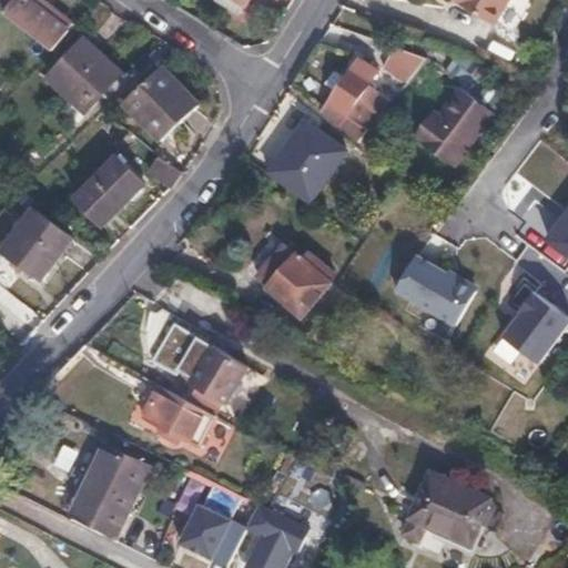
[(0,0),(0,4),(52,47),(67,29),(33,2),(34,0),(0,0)]
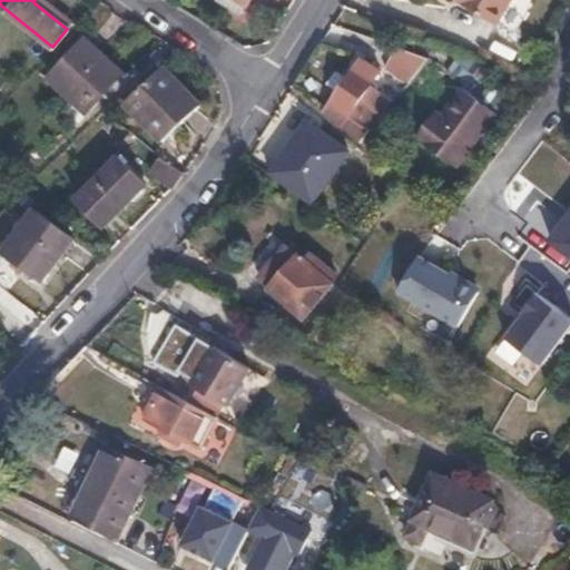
[(462,0),(463,1),(461,3),(498,26),(513,0),(462,0)]
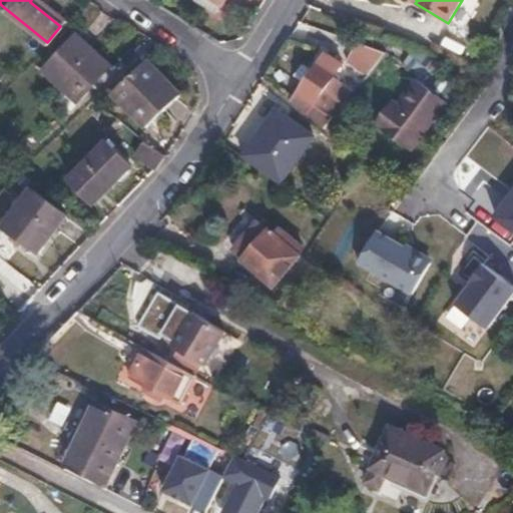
[(110,66),(78,35),(42,71),(71,100),(92,79),(96,82),(110,66)]
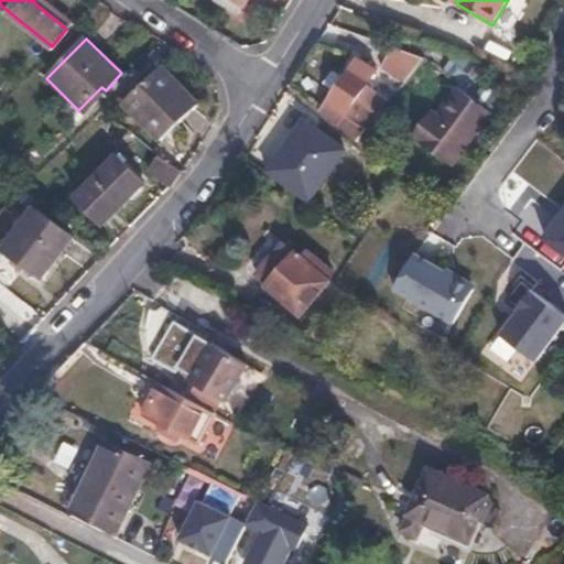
[(393,46),(380,67),(403,83),(421,55),(393,46)]
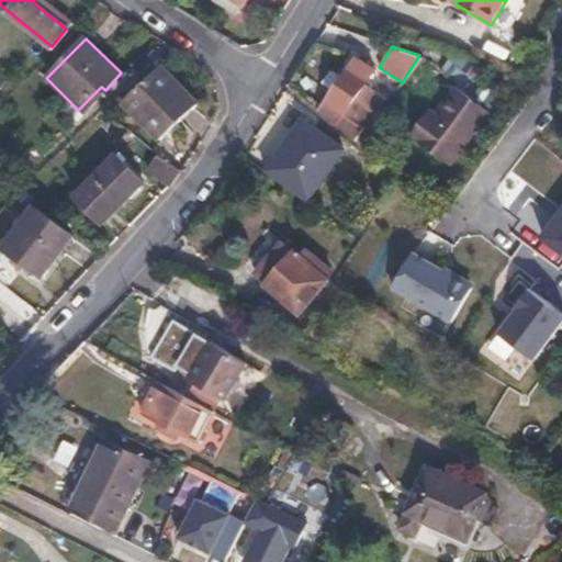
[(159,59),(123,98),(163,134),(198,96),(159,59)]
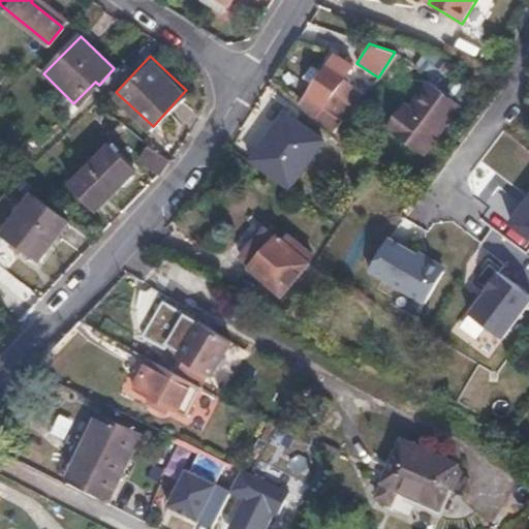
[(305,81),(314,87),(302,105),(337,132),(351,112),(339,104),(346,95),(338,90),(352,67),(336,56),(330,65),(329,65),(322,74),(313,68),(305,81)]
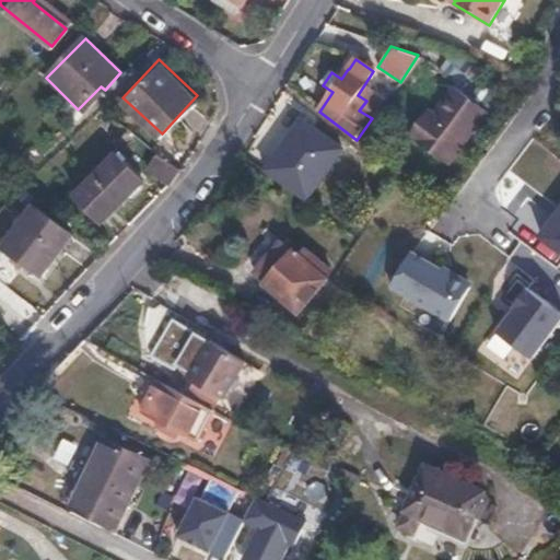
[(455,88),(435,115),(428,111),(408,136),(448,165),(488,113),(455,88)]
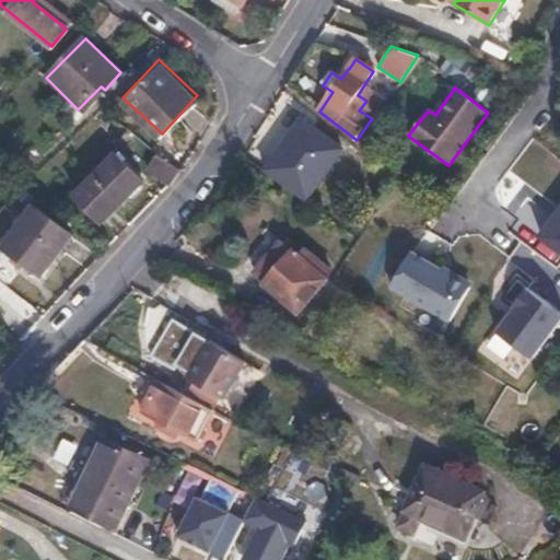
[(341,150),(302,121),(267,170),(304,197),(341,150)]
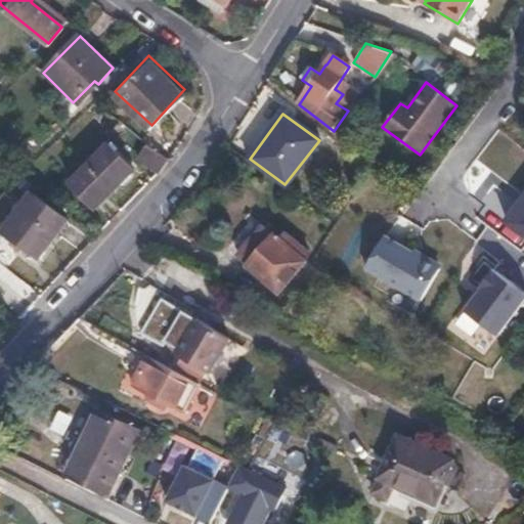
[(131,168),(105,144),(69,184),(95,208),(131,168)]
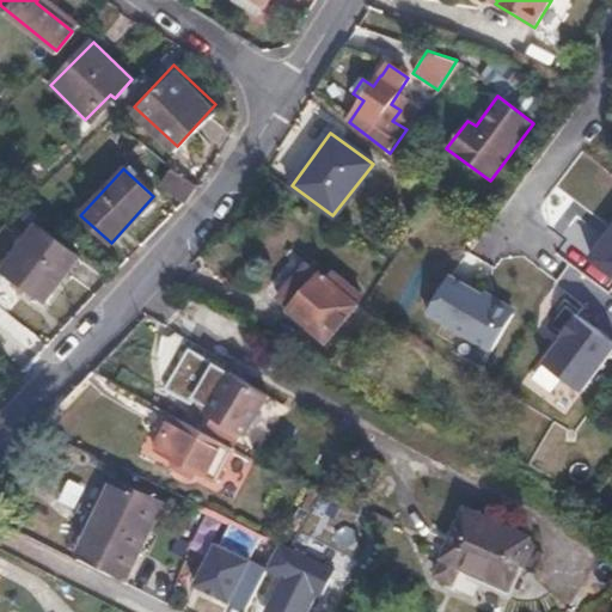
[(161,184),(179,196),(187,202),(197,184),(173,169),(161,184)]
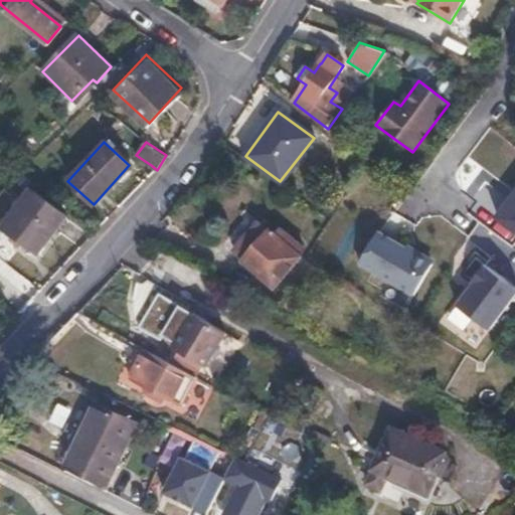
[(67,215),(32,189),(3,227),(39,253),(67,215)]
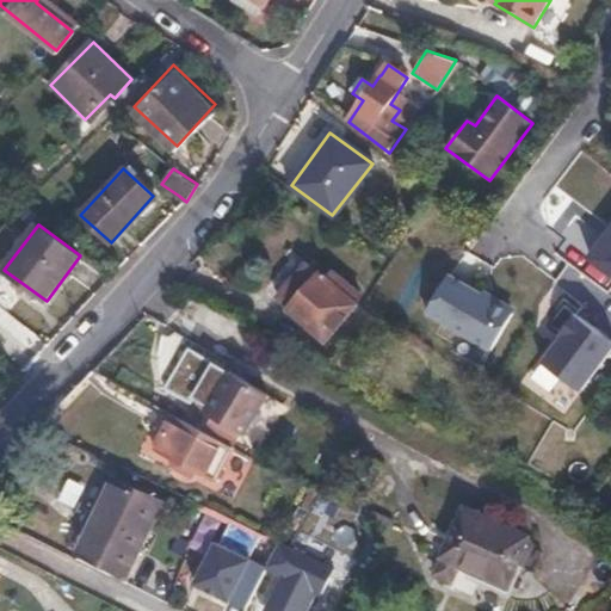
[(610,273),(610,230),(590,258),(610,273)]
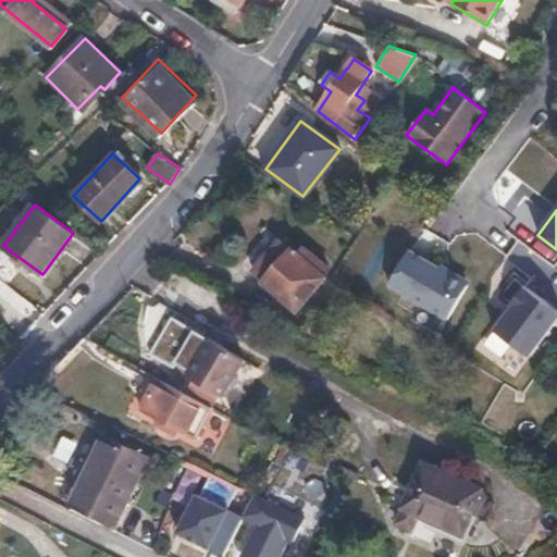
[(460,282),(403,247),(382,281),(441,316),(460,282)]
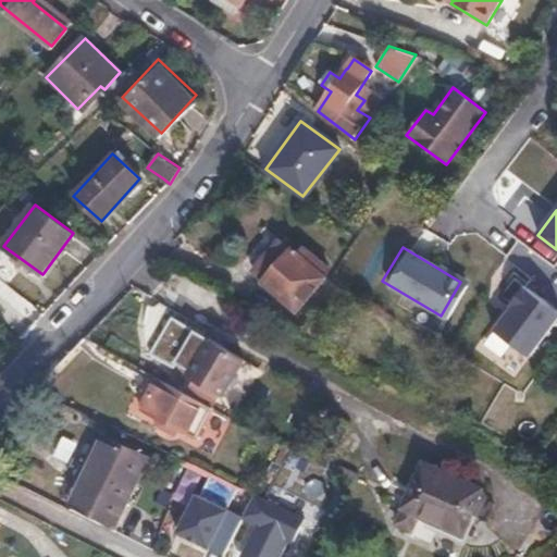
[(298,256),(291,249),(282,260),(275,254),(256,277),(295,312),(324,277),(310,265),(317,258),(305,248),(298,256)]
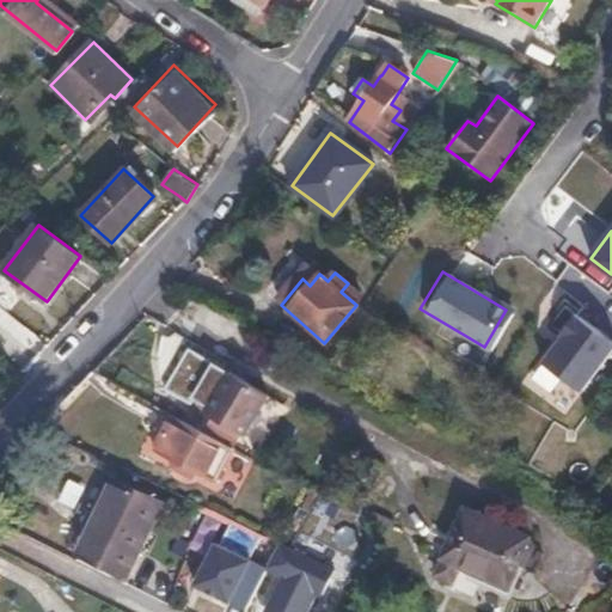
[(611,349),(611,342),(575,314),(540,360),(581,391),(611,349)]
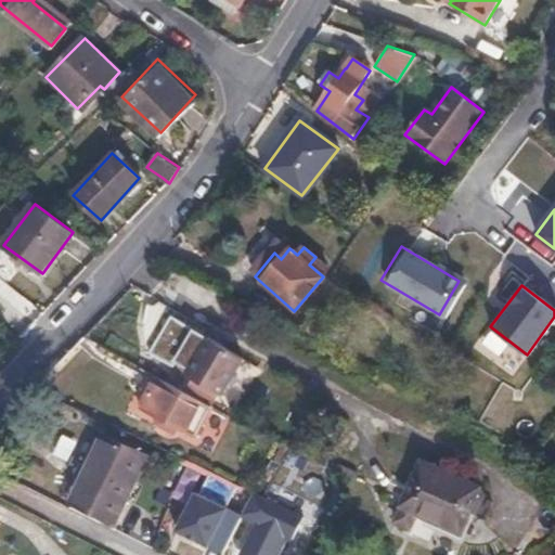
[(217,347),(182,326),(160,366),(197,386),(217,347)]
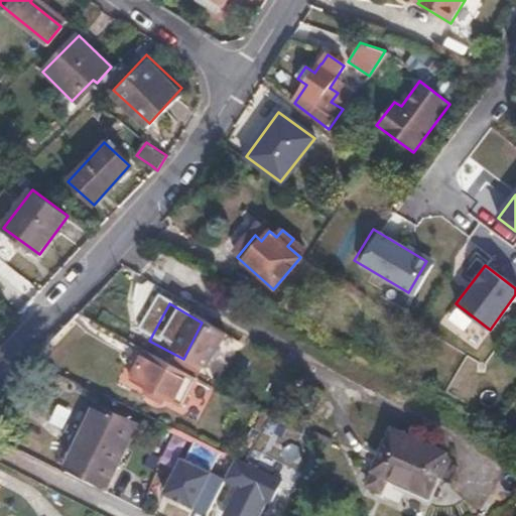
[(135,348),(126,343),(111,373),(162,398),(176,369),(135,348)]
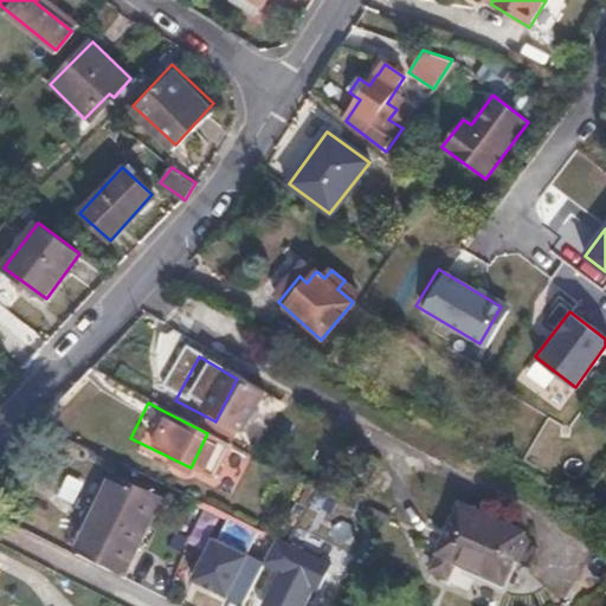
[(142,491),(94,470),(62,541),(110,562),(142,491)]
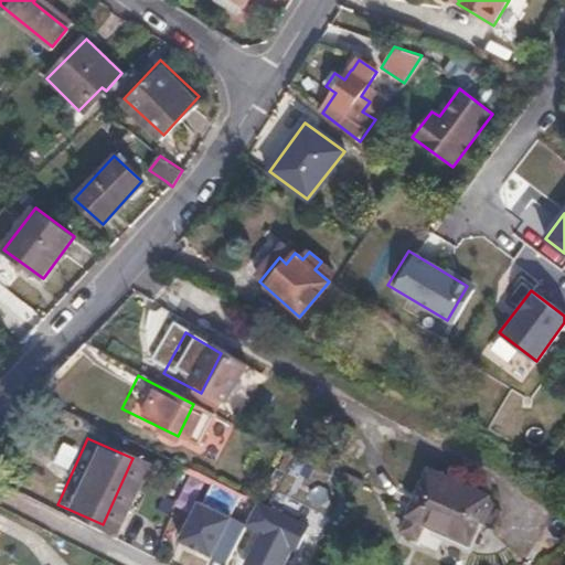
[(470,554),(482,528),(475,524),(487,498),(430,473),(403,533),(420,541),(424,532),(470,554)]
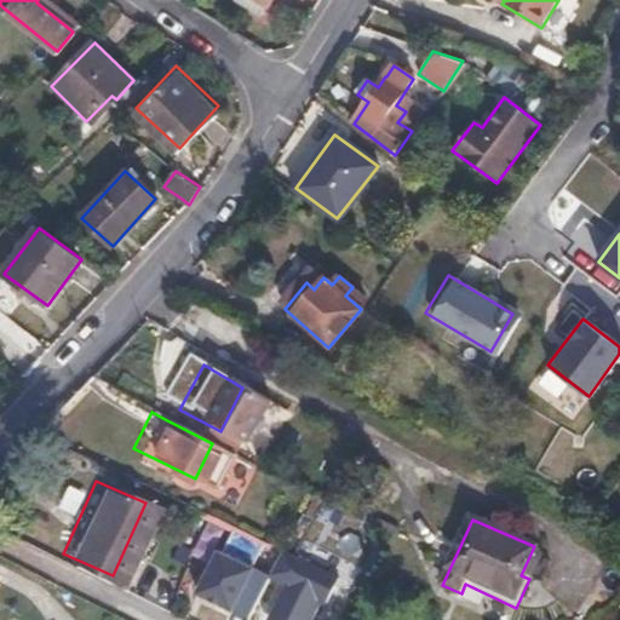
[(229,543),(224,554),(251,567),(257,556),(229,543)]
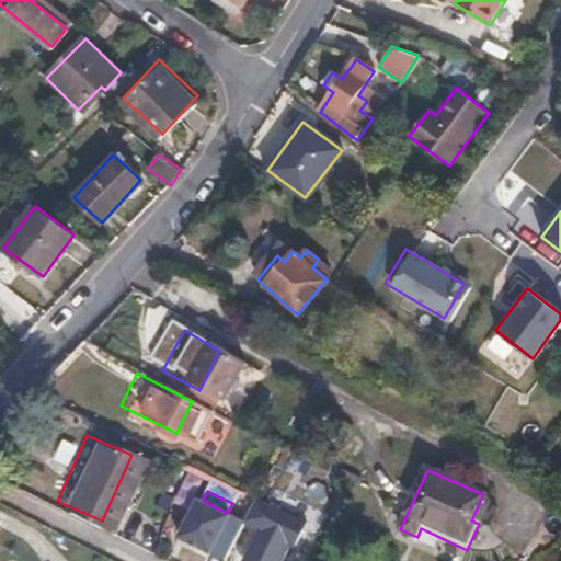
[(307,521),(258,497),(247,519),(262,527),(244,560),(283,560),(293,542),(296,544),(307,521)]
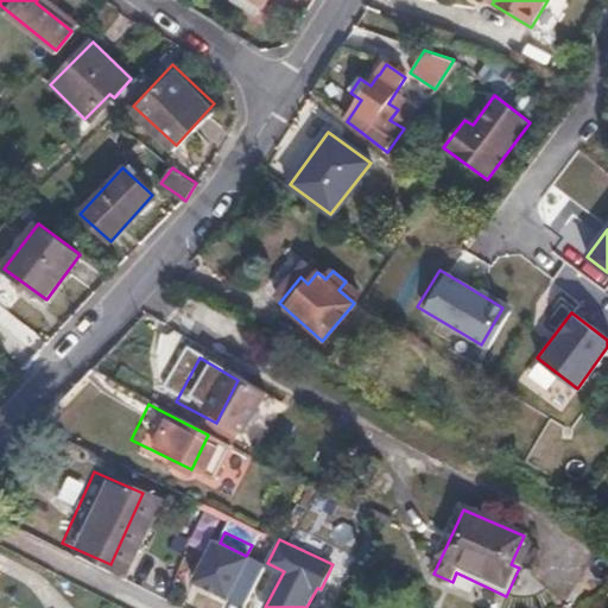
[(216,540),(195,582),(245,607),(266,567),(246,556),(220,543),(216,540)]
